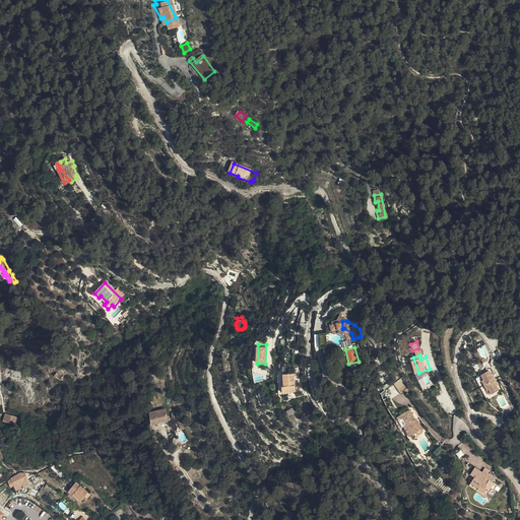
[(64,375),(58,370),(54,376),(60,381),(64,375)]
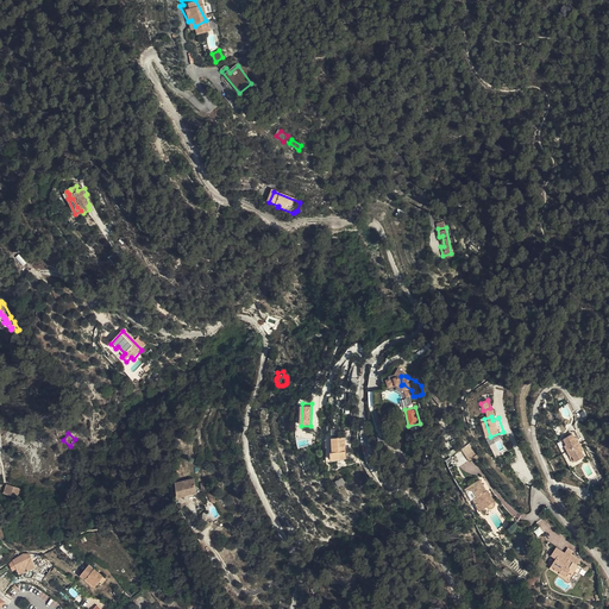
[(564,441),(566,447),(564,450),(575,465),(571,458),(573,457),(578,463),(584,457),(582,453),(573,441),(570,437),(564,441)]
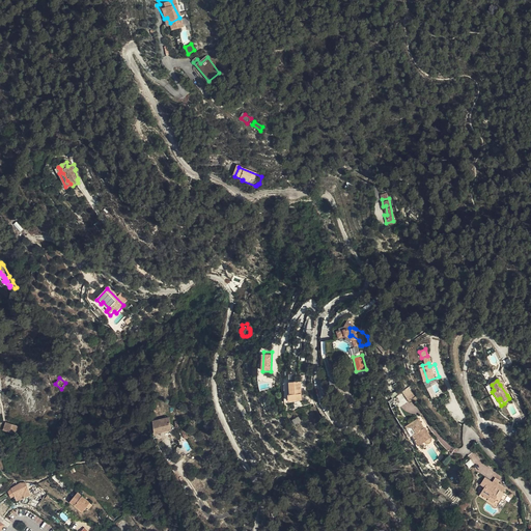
[(292,400),(305,398),(303,382),(286,384),(288,403),(292,402),(292,400)]
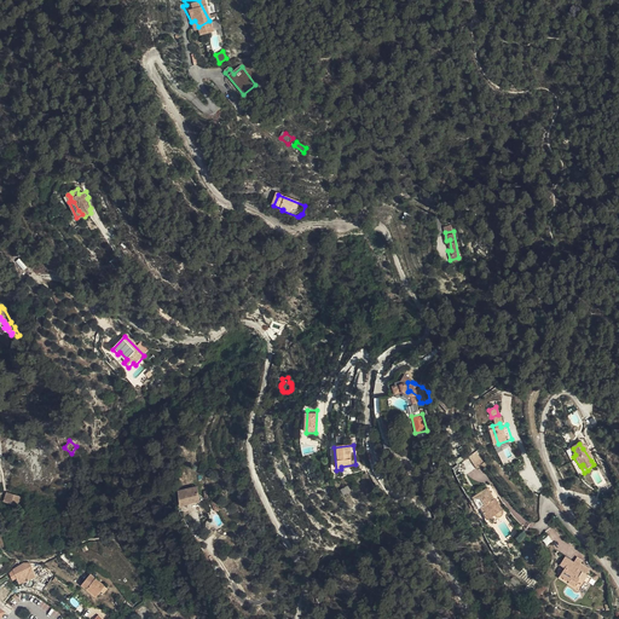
[(584,447),(583,449),(591,461),(593,458),(584,447)]
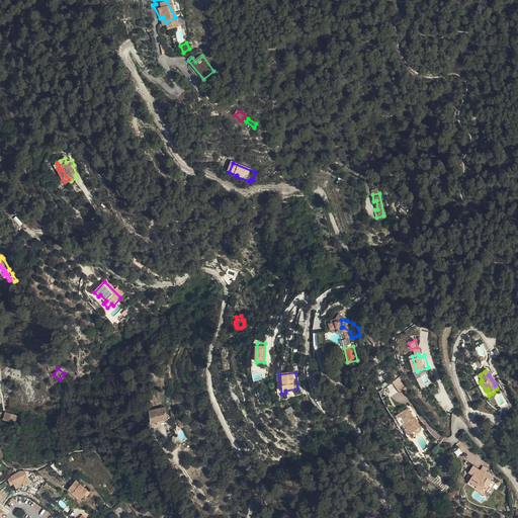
[(398,391),(405,386),(399,377),(392,382),(398,391)]
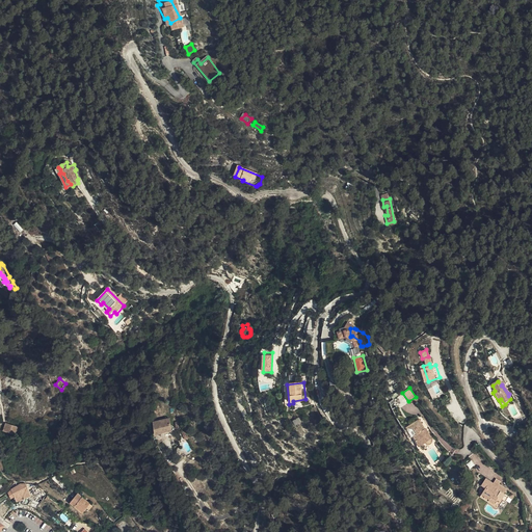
[(422,435),(426,443),(430,441),(432,442),(433,443),(434,442),(435,442),(436,440),(435,439),(432,432),(431,431),(424,419),(416,423),(421,432),(426,429),(427,432),(422,435)]
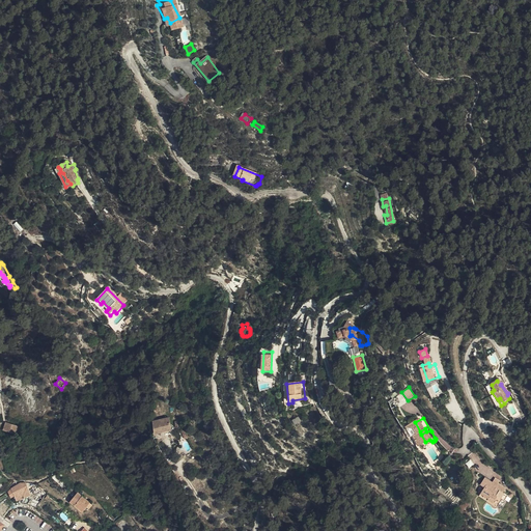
[(19,427),(7,423),(4,432),(17,437),(19,427)]
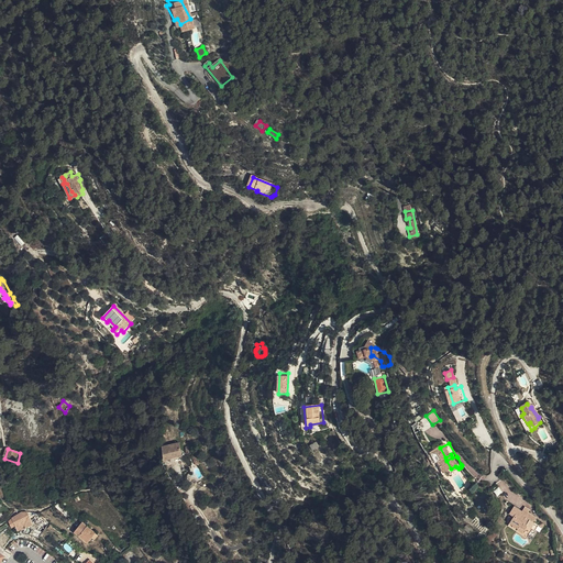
[(181,450),(165,452),(166,461),(183,457),(181,450)]
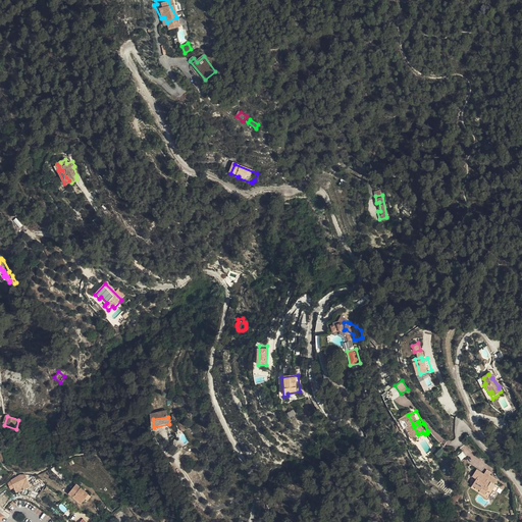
[(409,426),(414,435),(418,434),(414,427),(413,424),(410,426),(409,426)]
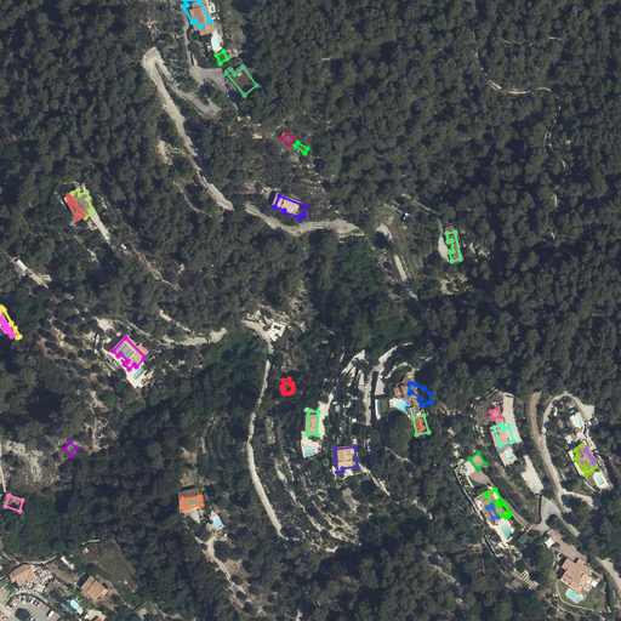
[(527,533),(524,529),(517,516),(513,518),(523,535),(527,533)]
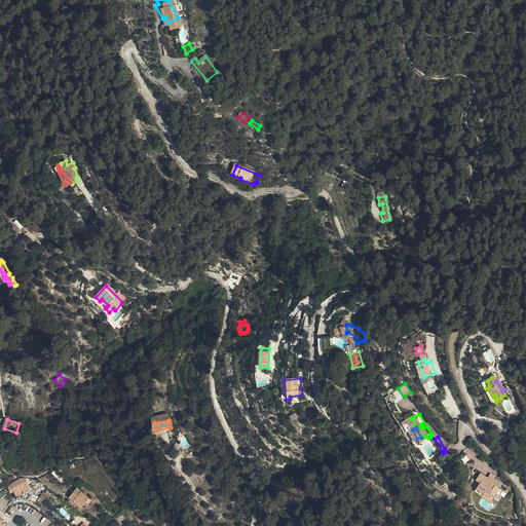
[(498,483),(494,479),(492,482),(485,477),(481,483),(485,486),(481,490),(488,496),(488,497),(493,501),(497,494),(500,496),(503,492),(503,491),(505,488),(498,483)]
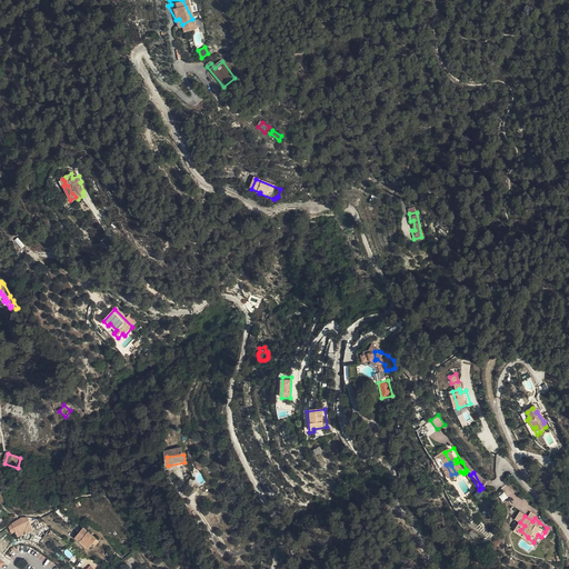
[(32,530),(28,518),(20,518),(20,519),(26,533),(29,531),(32,530)]
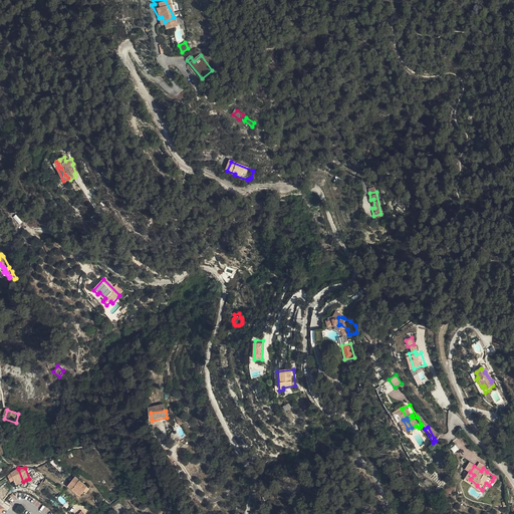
[(23,482),(18,469),(10,473),(14,481),(15,485),(23,482)]
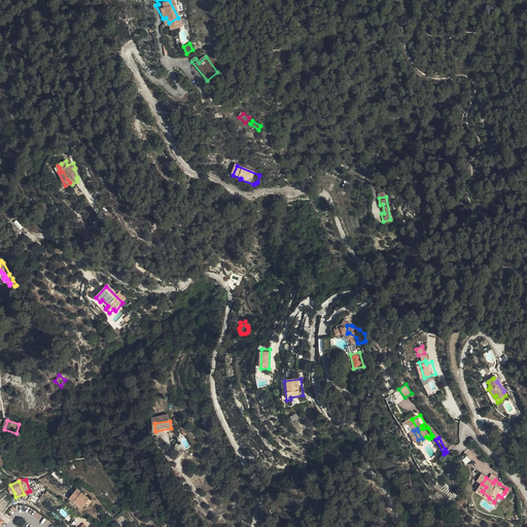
[(77,490),(74,492),(80,496),(88,501),(90,500),(77,490)]
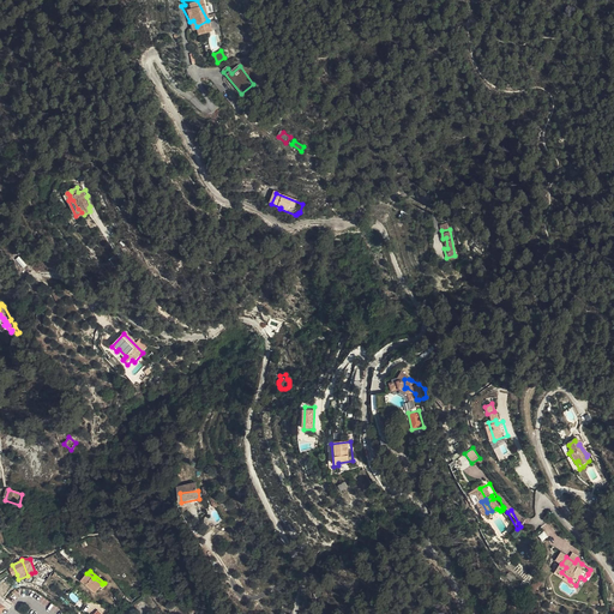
[(512,582),(516,578),(509,571),(505,576),(512,582)]
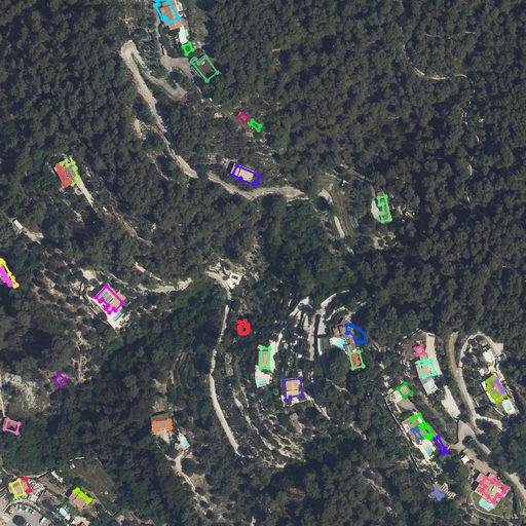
[(488,496),(481,490),(479,493),(486,499),(488,497),(488,496)]
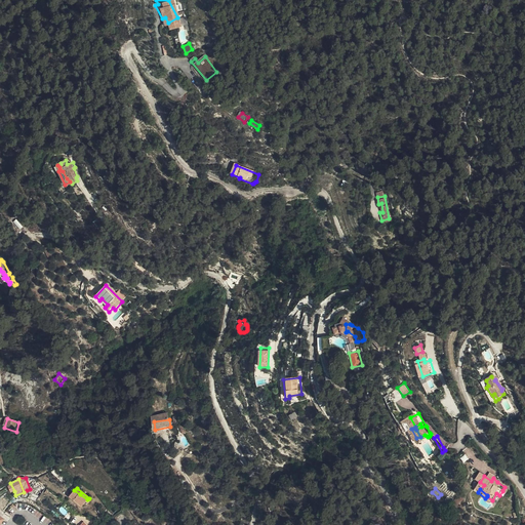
[(80,494),(74,490),(69,497),(81,508),(85,502),(87,499),(80,494)]
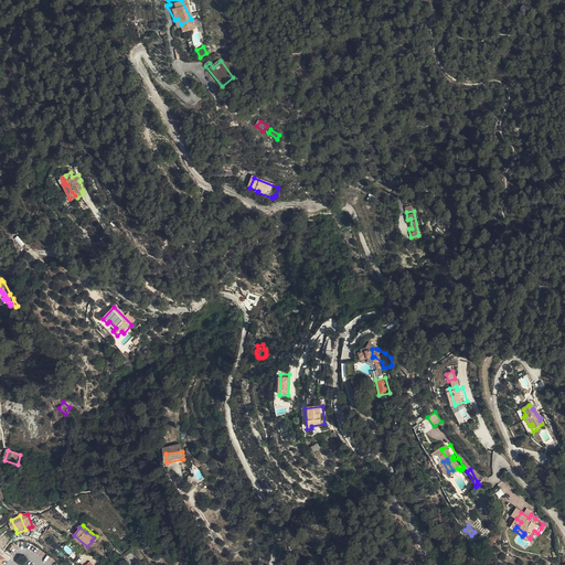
[(499,533),(490,543),(494,546),(502,536),(499,533)]
